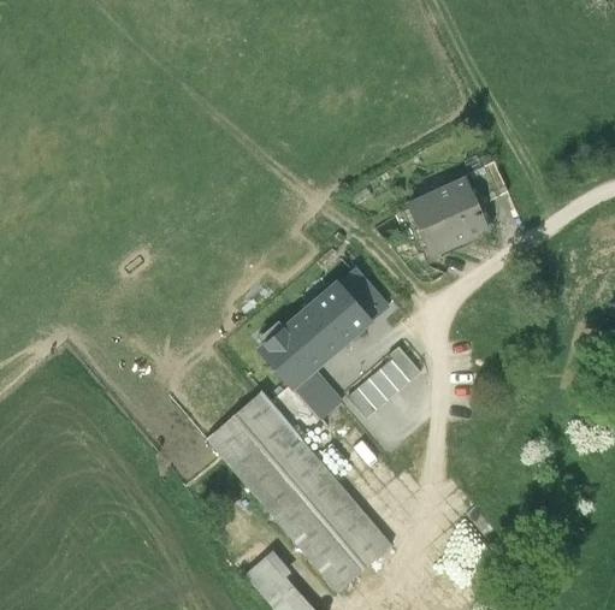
[(466,175),(407,201),(430,254),(489,229),(466,175)]
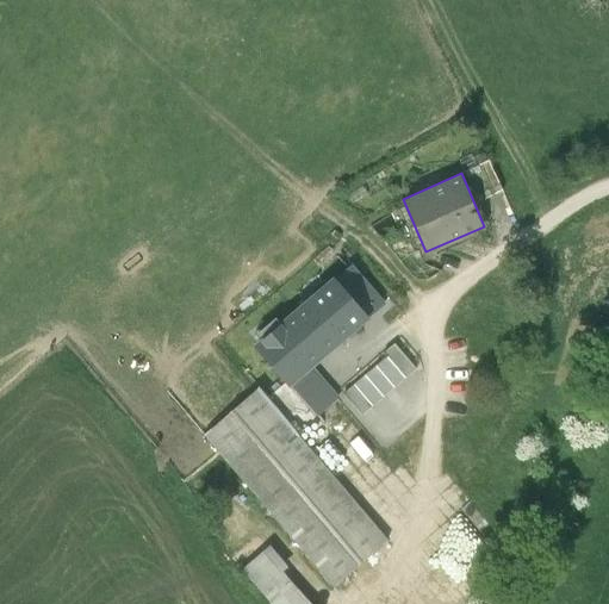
[(354,266),(312,300),(341,336),(383,302),(354,266)]
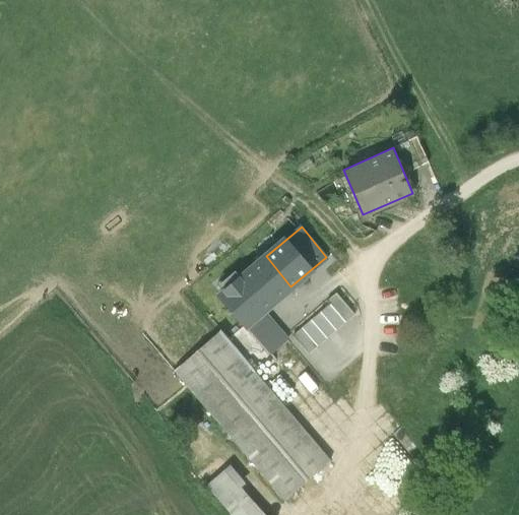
[(290,286),(266,256),(219,293),(240,317),(175,369),(280,501),(335,457),(260,364),(268,357),(280,371),(295,360),(301,367),(316,355),(305,341),(340,313),(316,281),(283,307),(278,301),(293,288),(290,286)]
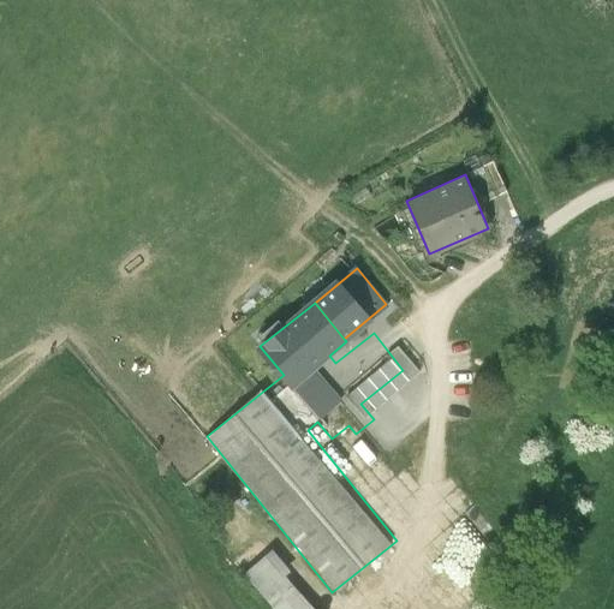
[(264,541),(237,567),(275,608),(302,608),(310,602),(280,571),(287,565),(264,541)]
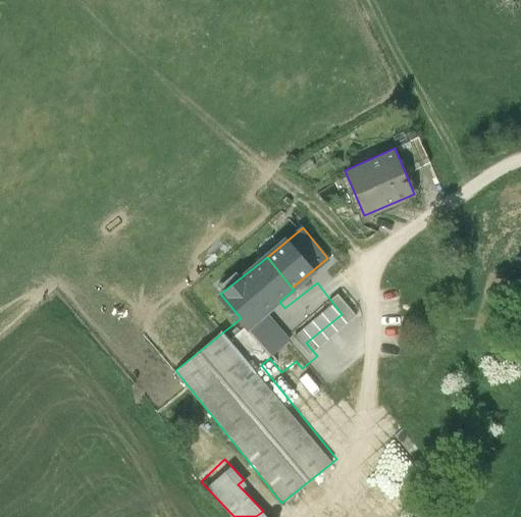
[(357,516),(345,502),(325,516),(357,516)]
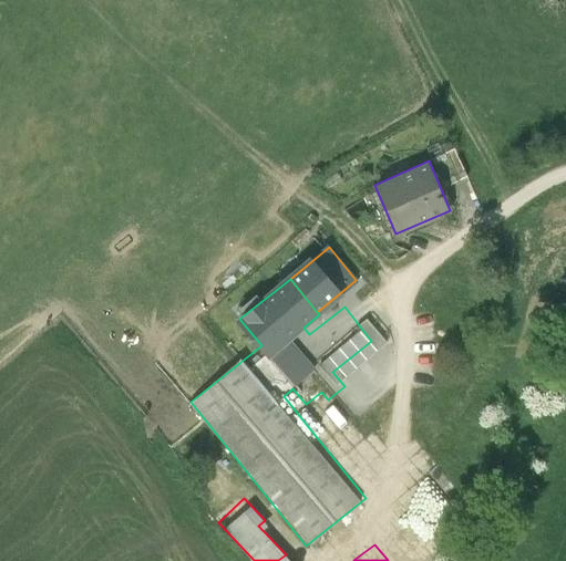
All buildings are outlined.
